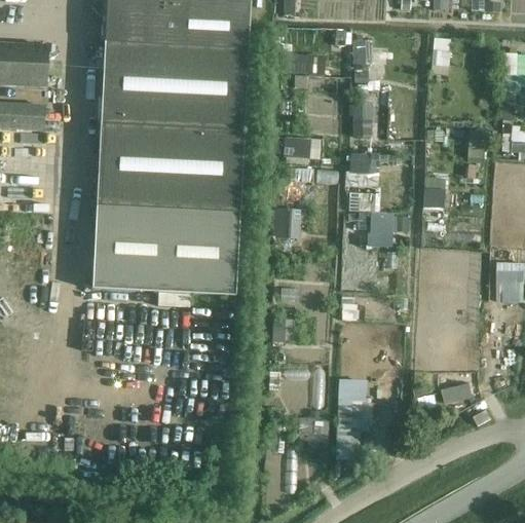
[(104,41),(100,124),(91,288),(234,295),(244,132),(248,48),(250,0),(98,0),(91,5),(105,20),(104,41)]
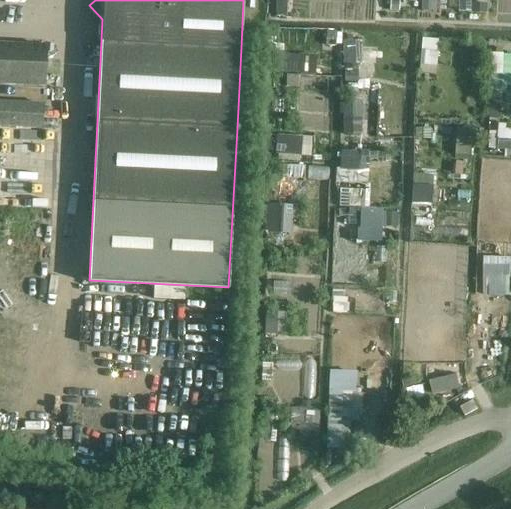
[(419,48),(418,64),(429,64),(430,49),(433,49),(434,35),(420,34),(419,48)]
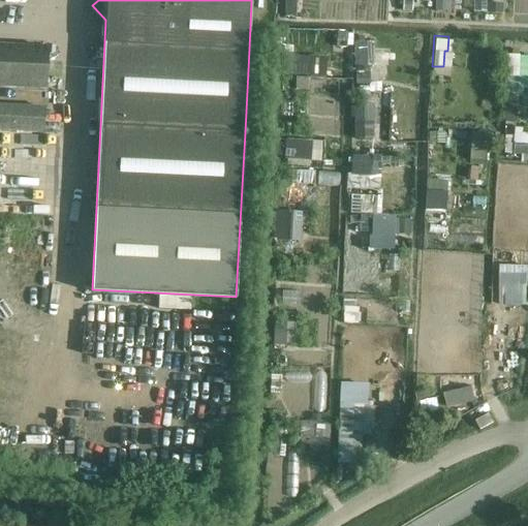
[(0,43),(0,86),(44,88),(47,45),(0,43)]
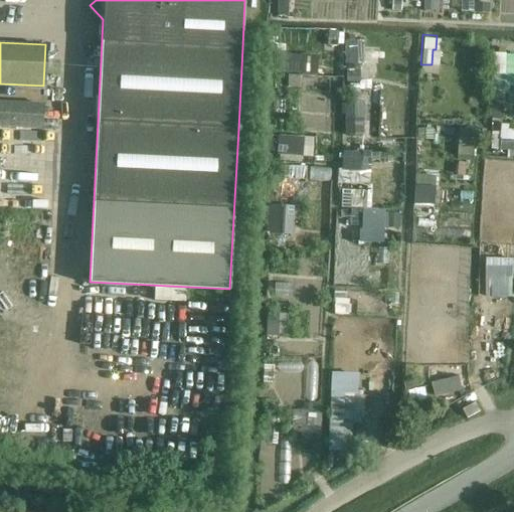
[(355,45),(345,45),(345,64),(346,64),(347,80),(361,80),(360,63),(355,63),(355,45)]
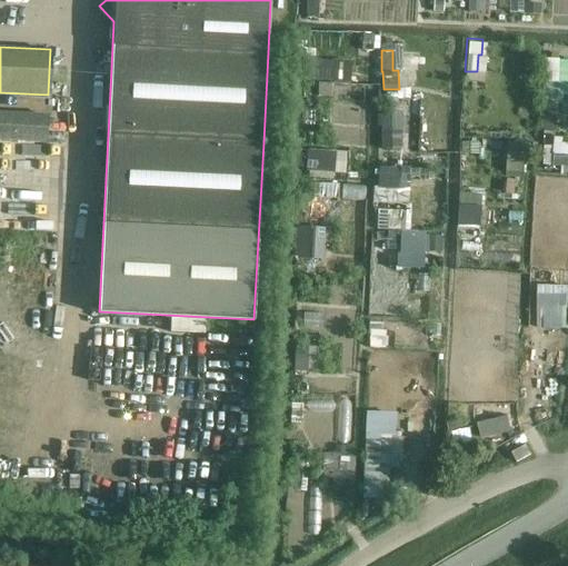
[(412,68),(411,85),(430,86),(431,69),(412,68)]
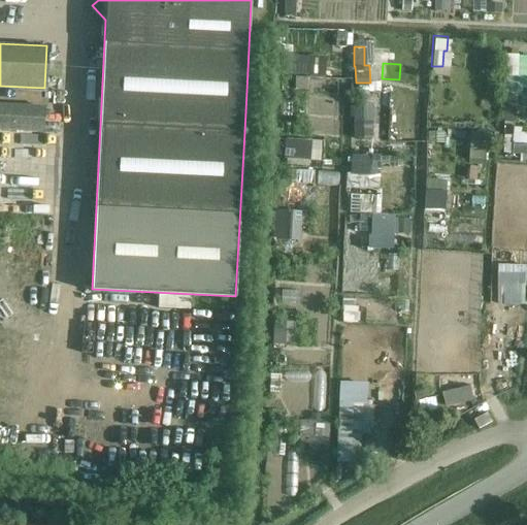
[(341,78),(299,77),(298,90),(341,91),(341,78)]
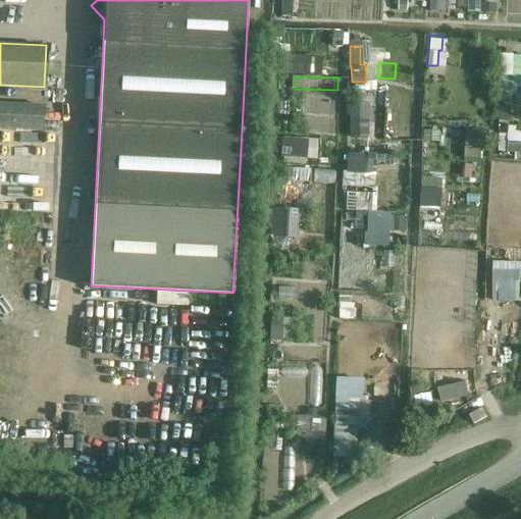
[(0,126),(42,128),(44,104),(0,102),(0,126)]
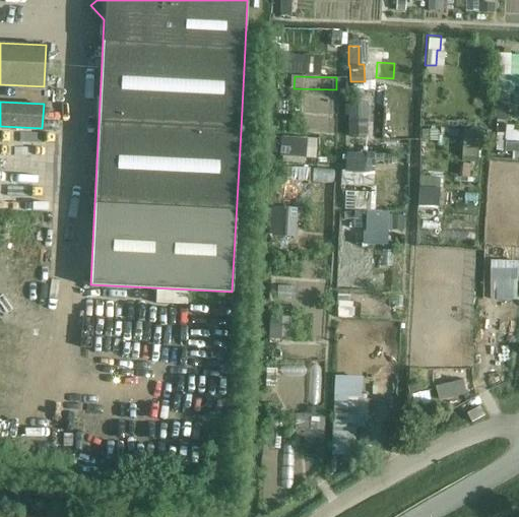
[(0,145),(40,147),(41,133),(0,130),(0,145)]
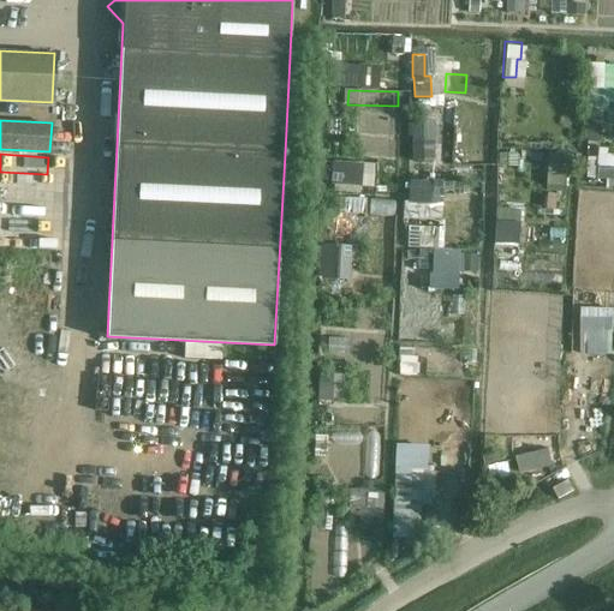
[(373,165),(328,163),(328,186),(373,186),(373,165)]
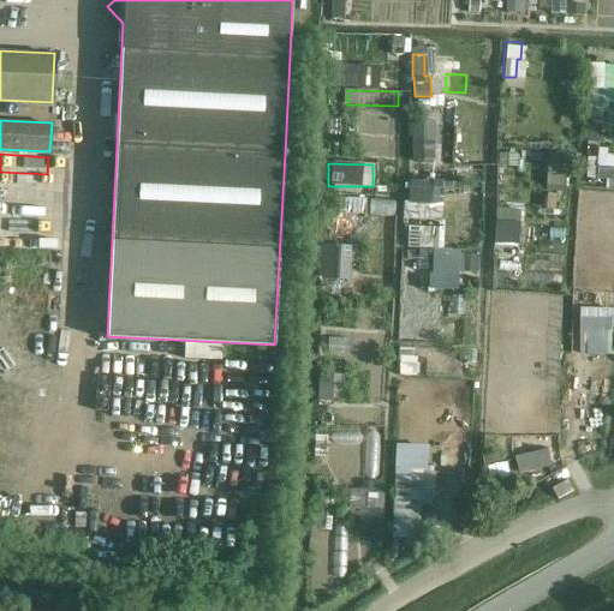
[(320,232),(319,273),(341,274),(345,195),(329,195),(328,232),(320,232)]
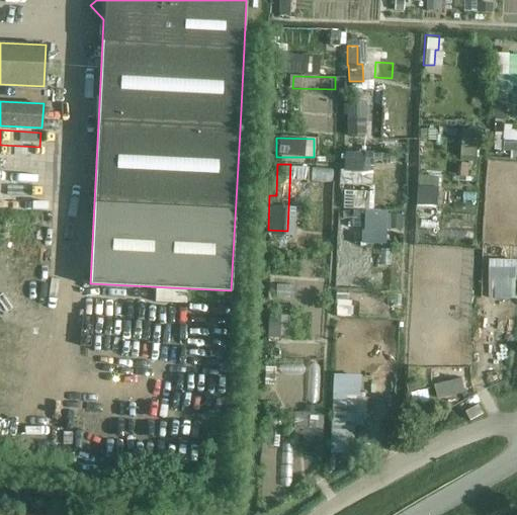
[(439,175),(418,174),(416,206),(437,207),(439,175)]
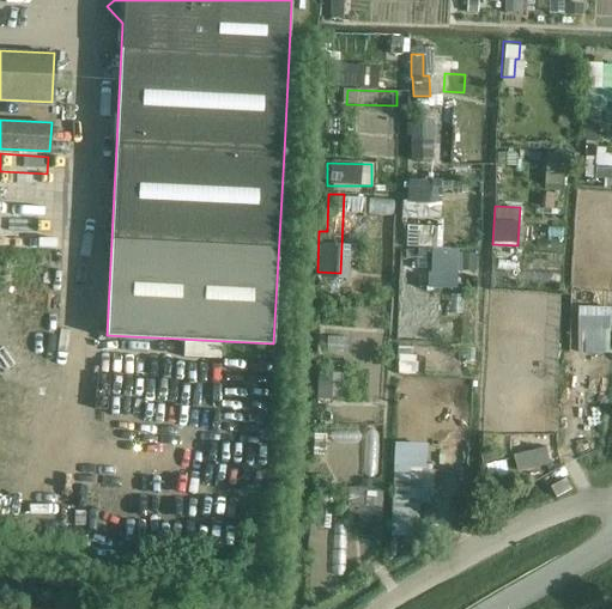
[(478,251),(450,251),(450,269),(477,269),(478,251)]
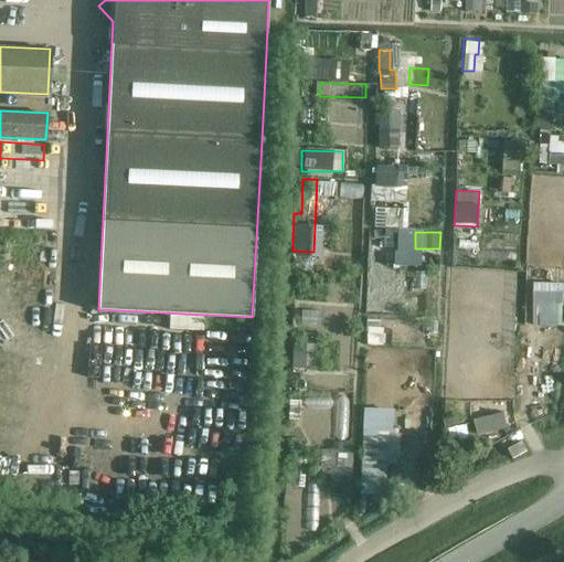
[(426,273),(414,273),(415,289),(427,289),(426,273)]
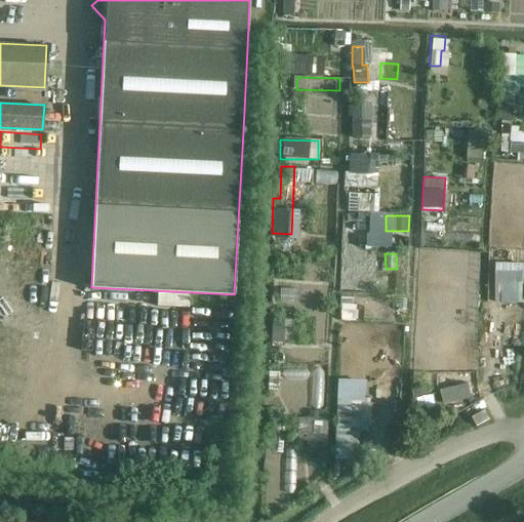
[(282,318),(272,318),(271,343),(292,344),(293,311),(282,311),(282,318)]
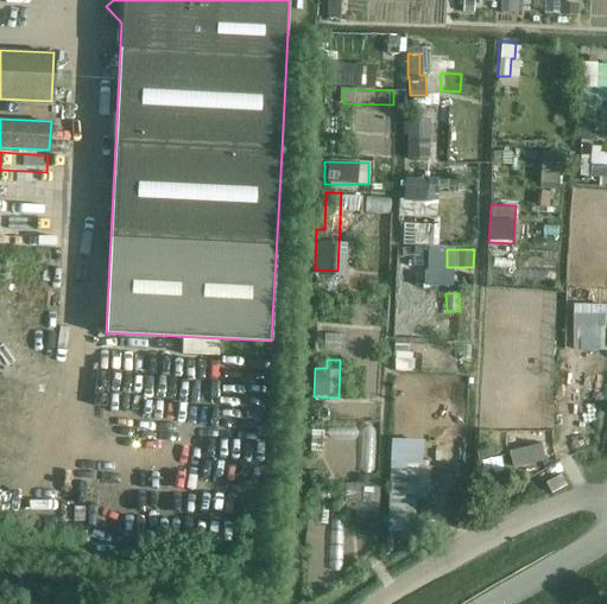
[(391,463),(389,519),(408,519),(416,520),(418,471),(419,471),(421,462),(408,461),(406,463),(391,463)]
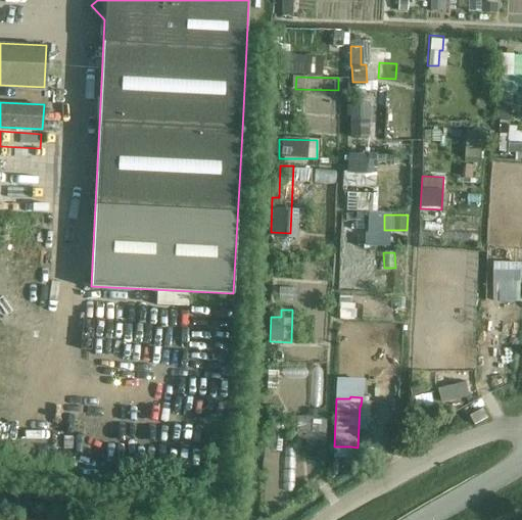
[(488,416),(484,408),(471,415),(476,423),(488,416)]
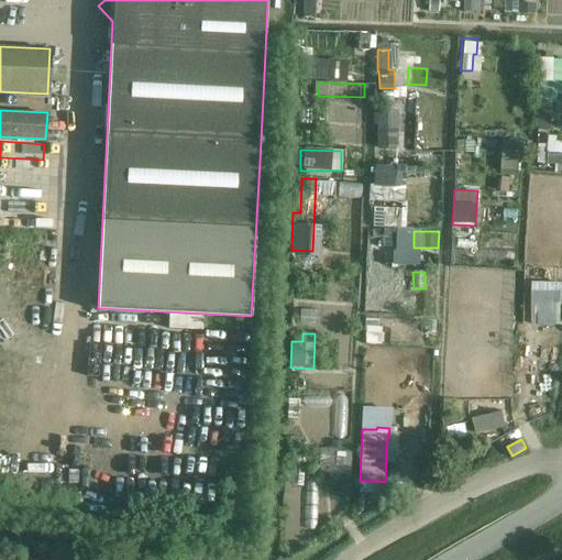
[(335,450),(335,465),(351,465),(351,450),(335,450)]
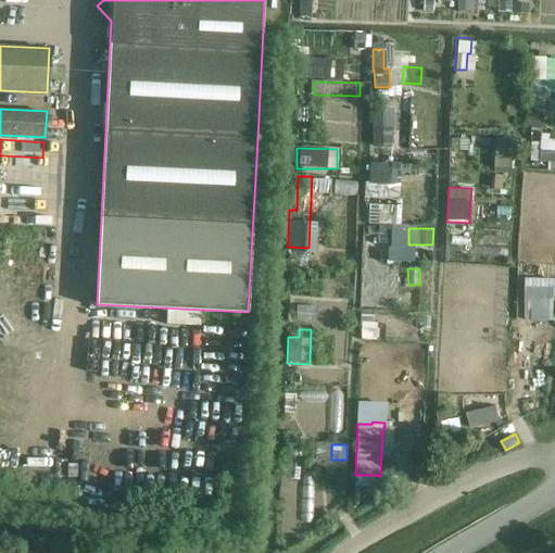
[(373,475),(355,475),(354,488),(373,487),(373,475)]
